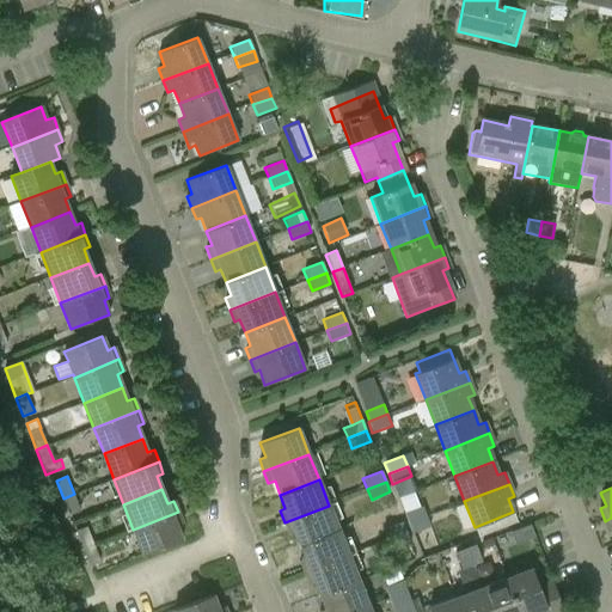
[(81,512),(74,494),(63,499),(71,515),(81,512)]
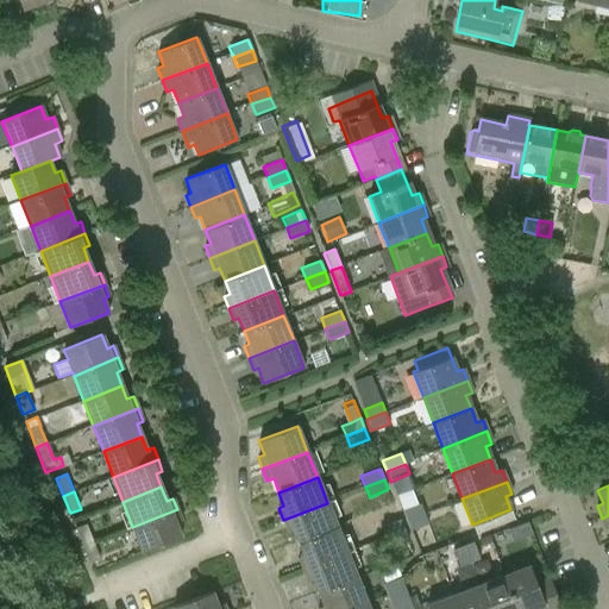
[(338,528),(327,503),(283,520),(288,533),(294,531),(299,544),(338,528)]
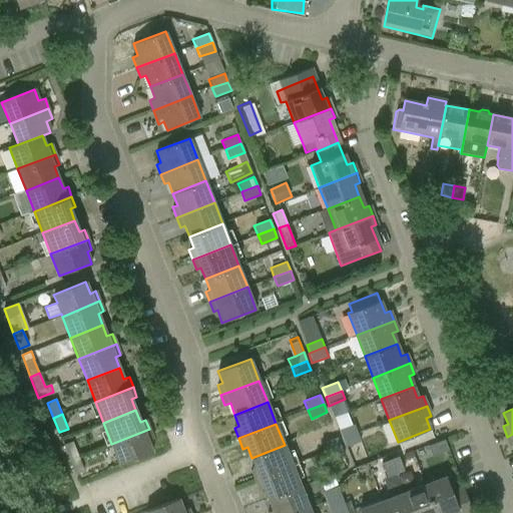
[(355,424),(347,427),(340,430),(338,431),(341,439),(359,433),(355,424)]
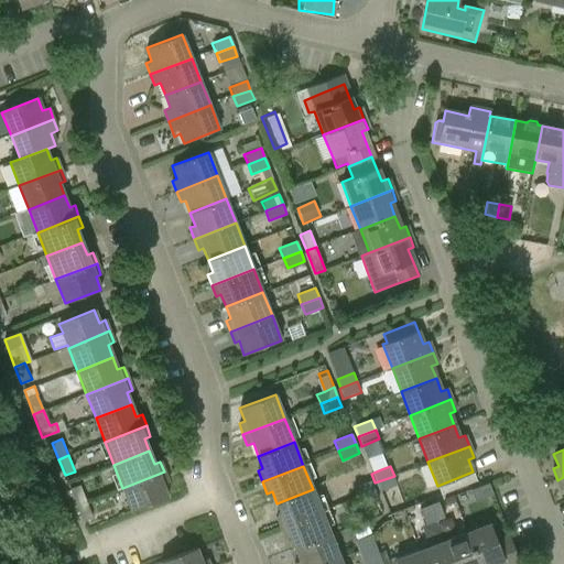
[(169,483),(164,472),(122,488),(131,511),(167,498),(162,485),(169,483)]
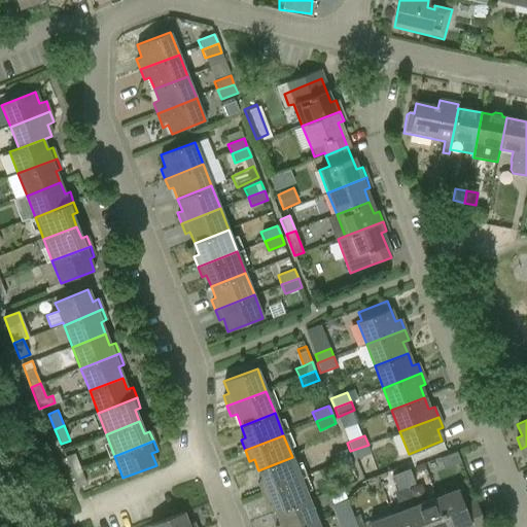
[(372,454),(369,445),(350,451),(354,460),(372,454)]
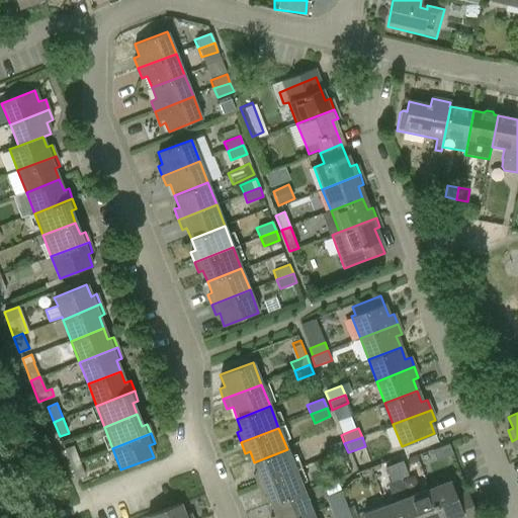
[(340,442),(333,444),(334,444),(324,448),(327,457),(344,450),(340,441),(340,442)]
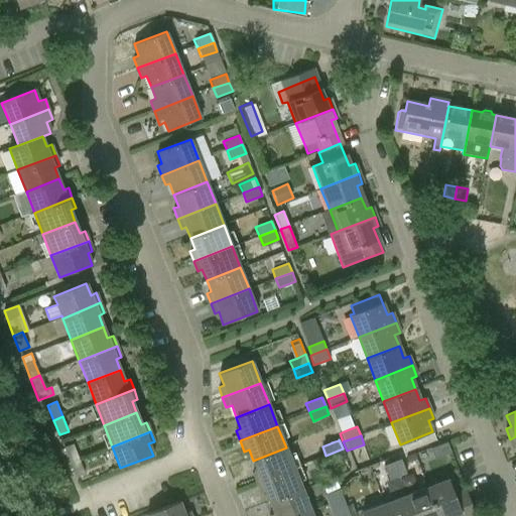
[(444,441),(417,450),(421,462),(448,453),(444,441)]
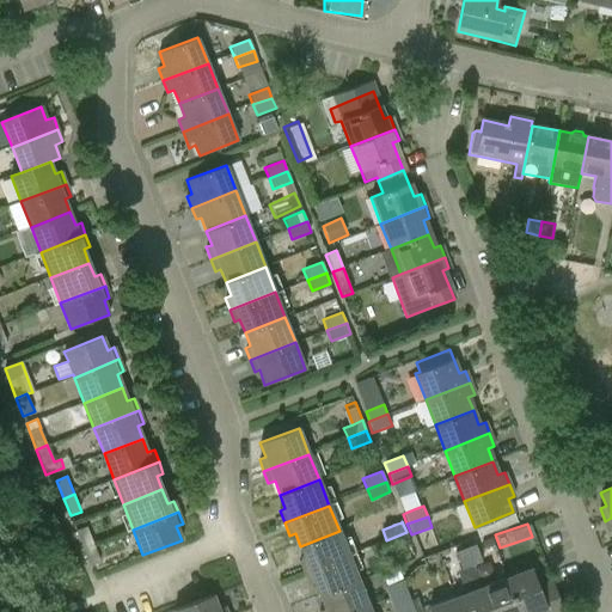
[(77,531),(83,549),(93,544),(87,527),(77,531)]
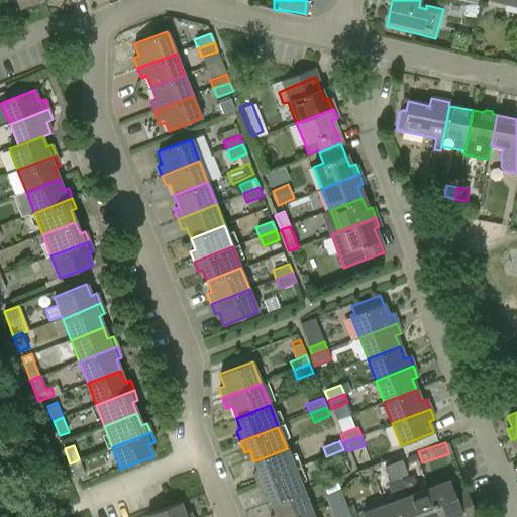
[(295,469),(287,448),(253,461),(257,472),(253,474),(256,484),(295,469)]
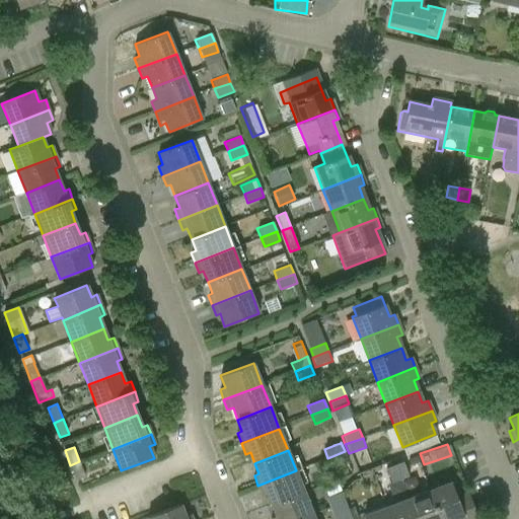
[(348,460),(345,451),(327,458),(331,467),(348,460)]
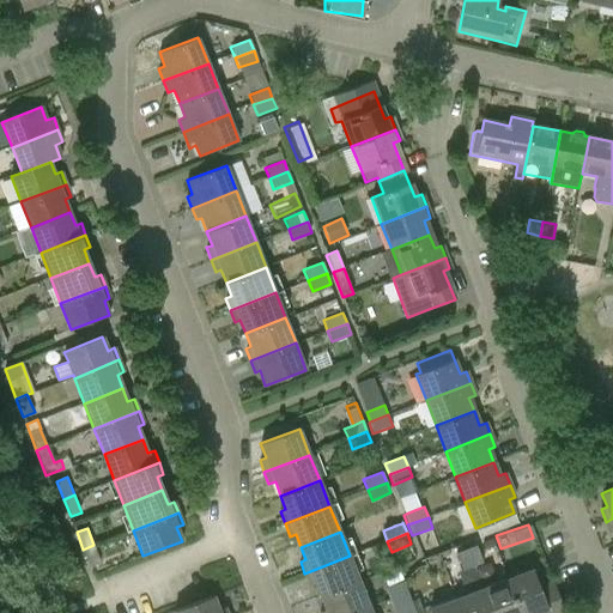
[(101,563),(93,545),(83,550),(90,566),(101,563)]
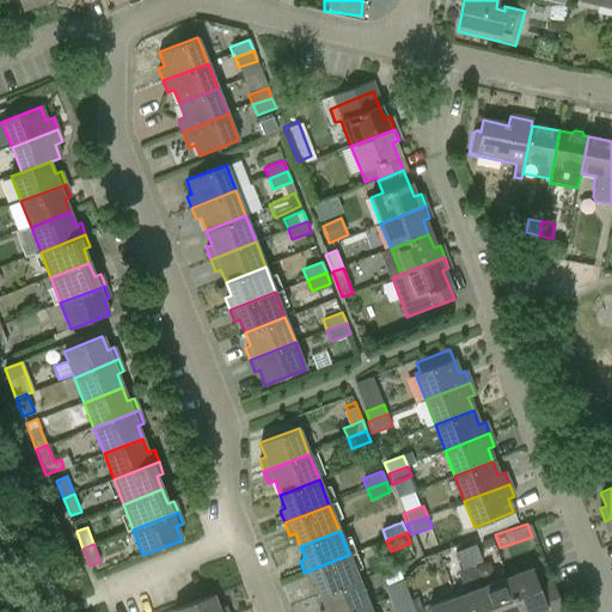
[(476,544),(465,549),(471,565),(482,562),(476,544)]
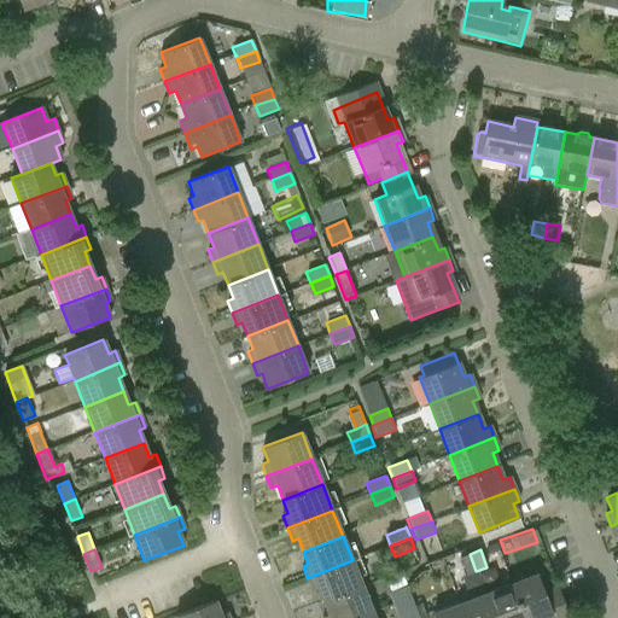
[(466,575),(476,571),(470,554),(460,558),(466,575)]
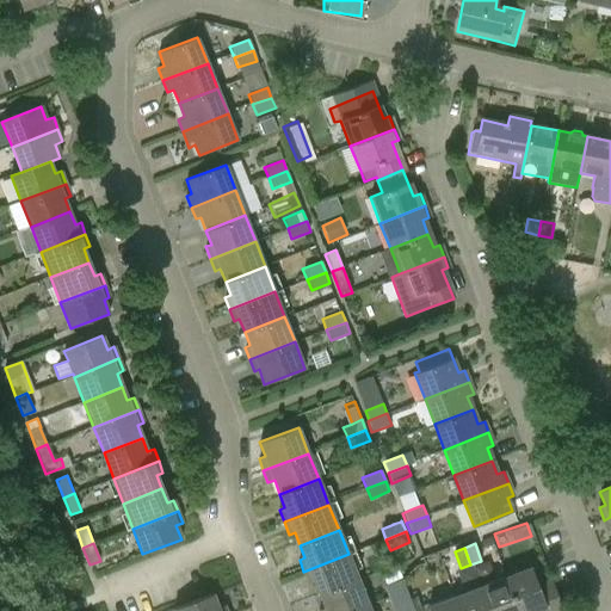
[(308,584),(314,581),(320,596),(358,580),(349,554),(303,572),(308,584)]
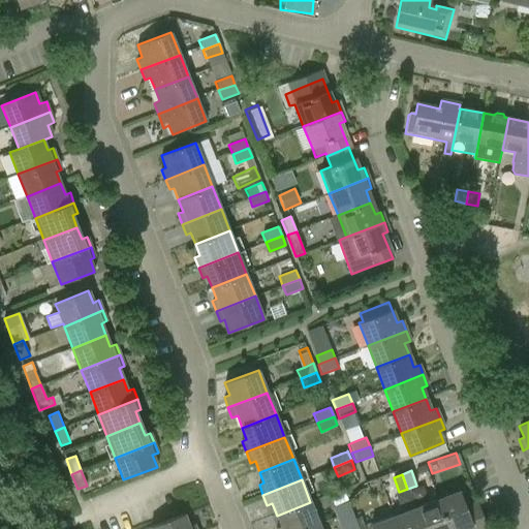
[(330,494),(335,507),(348,502),(343,489),(330,494)]
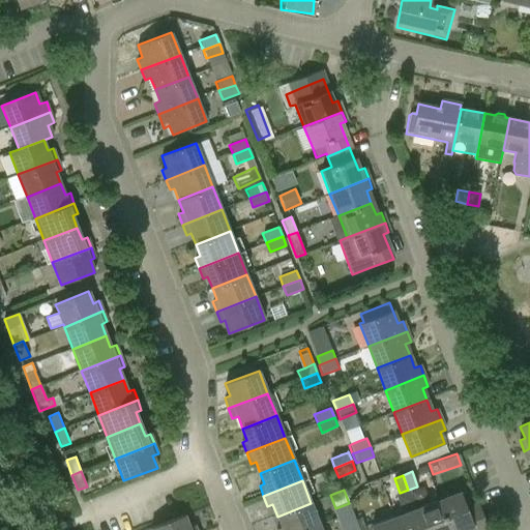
[(478,503),(467,507),(461,493),(438,501),(448,529),(488,529),(488,527),(478,503)]
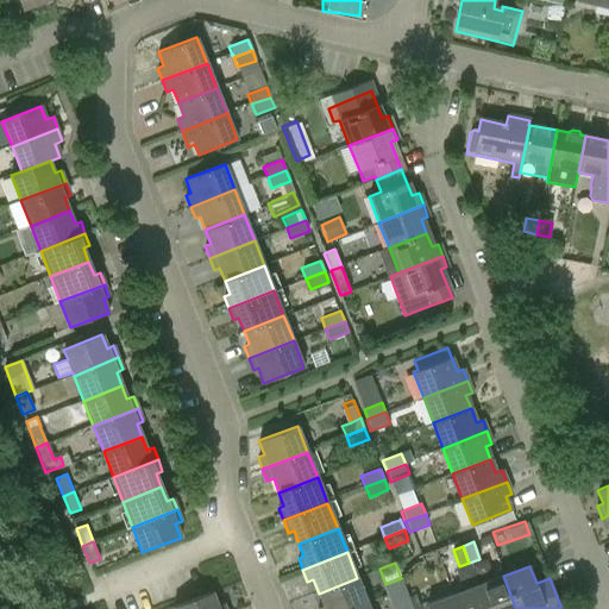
[(515,608),(503,576),(478,585),(487,608),(515,608)]
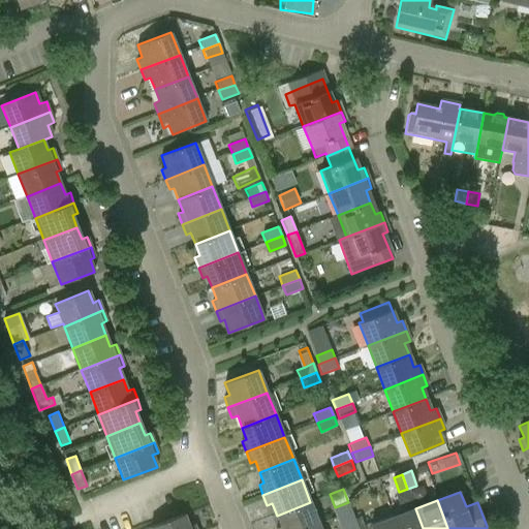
[(277,516),(281,527),(276,528),(306,528),(318,525),(310,502),(277,516)]
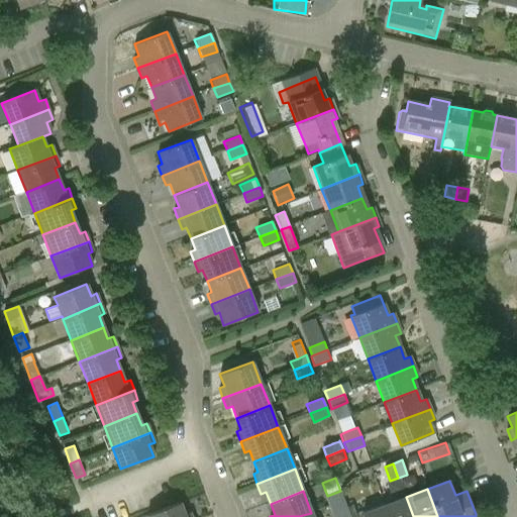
[(340,491),(327,496),(325,497),(328,505),(343,499),(340,491)]
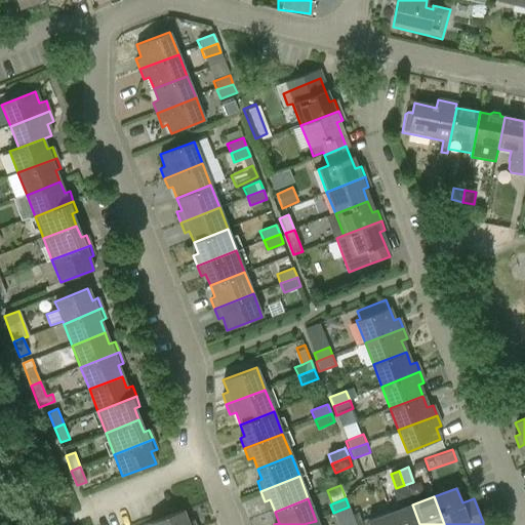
[(419,524),(412,505),(390,513),(394,524),(419,524)]
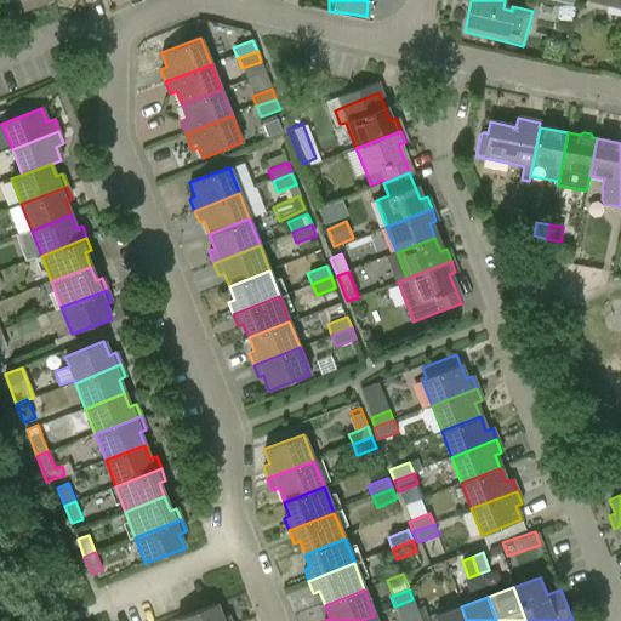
[(412,599),(394,607),(398,617),(416,610),(412,599)]
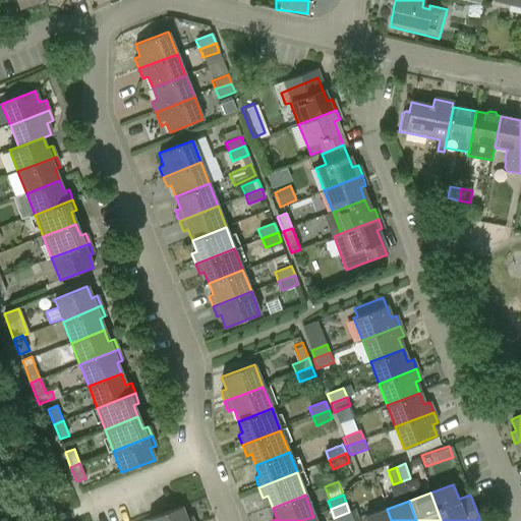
[(192,520),(191,516),(186,518),(181,507),(149,519),(149,520),(192,520)]
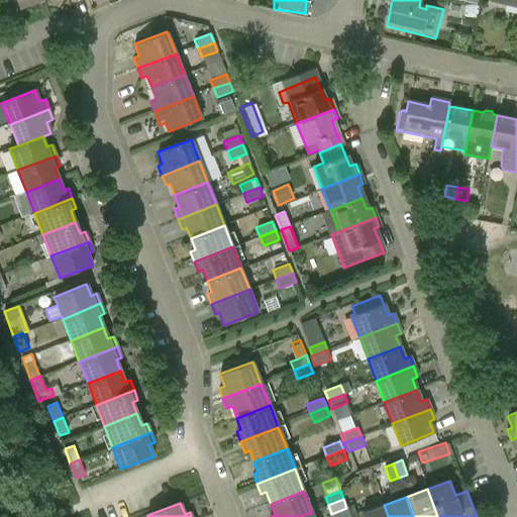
[(388,516),(384,505),(362,513),(363,514),(357,515),(353,504),(347,507),(350,516),(388,516)]
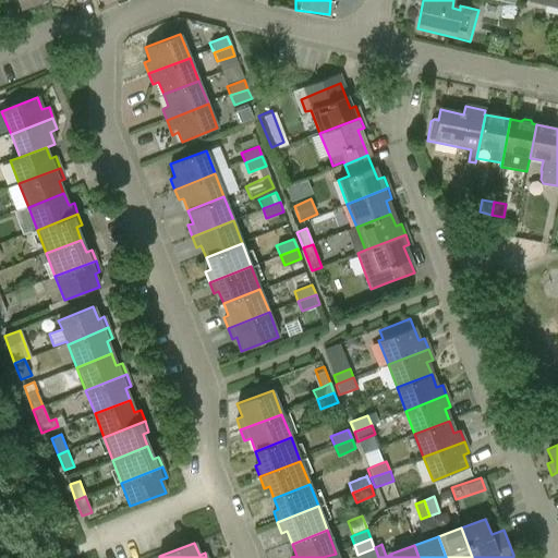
All buildings are outlined.
